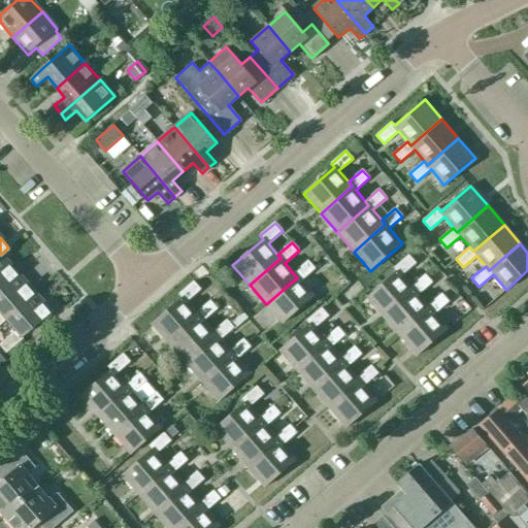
[(0,287),(17,272),(1,254),(0,254),(0,287)]
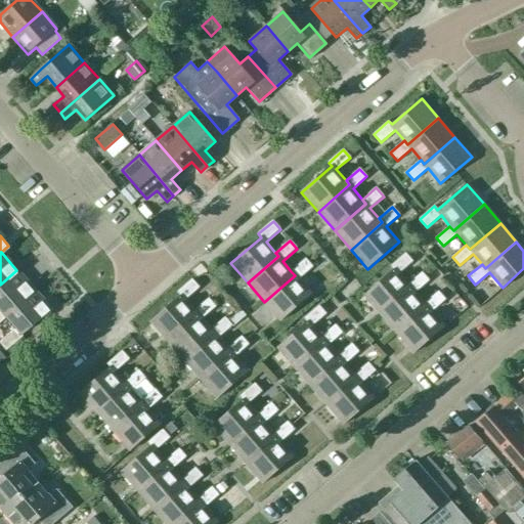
[(394,270),(363,296),(380,315),(411,289),(408,285),(399,274),(412,262),(405,254),(391,266),(394,270)]
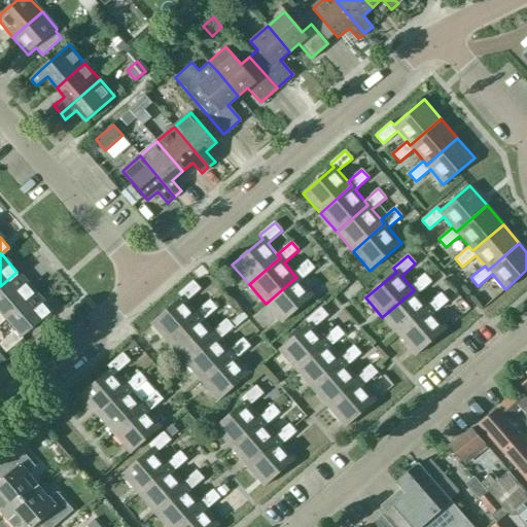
[(266,304),(282,323),(313,296),(300,281),(314,269),(307,260),(292,273),(296,277),(266,304)]
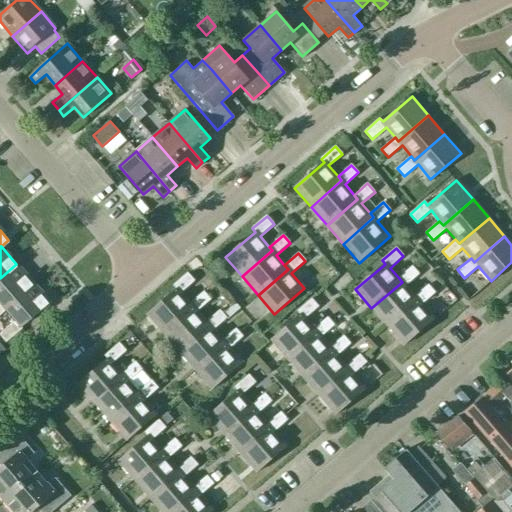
[(0,313),(5,309),(4,307),(32,283),(16,264),(0,278),(0,313)]
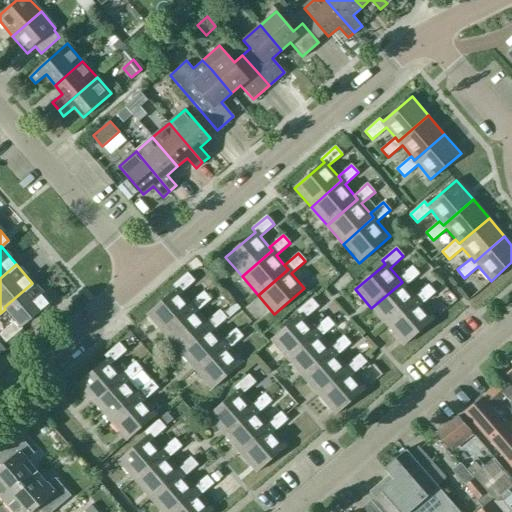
[(417,300),(414,297),(406,287),(419,275),(412,266),(399,278),(402,282),(371,308),(387,327),(417,300)]
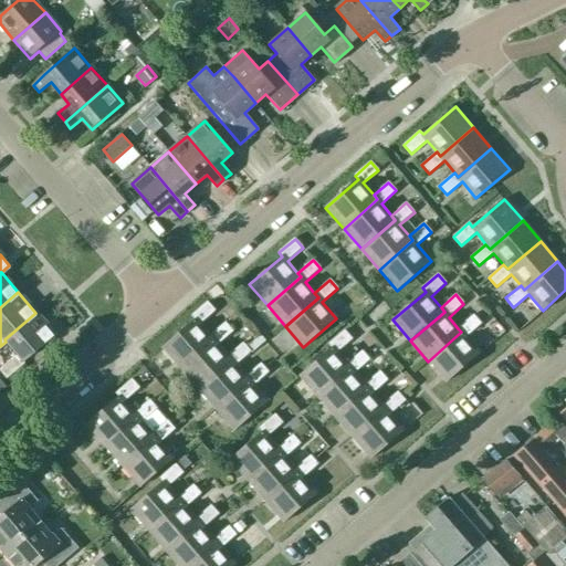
[(196,321),(163,348),(181,369),(215,341),(210,335),(200,324),(216,311),(208,301),(191,315),(196,321)]
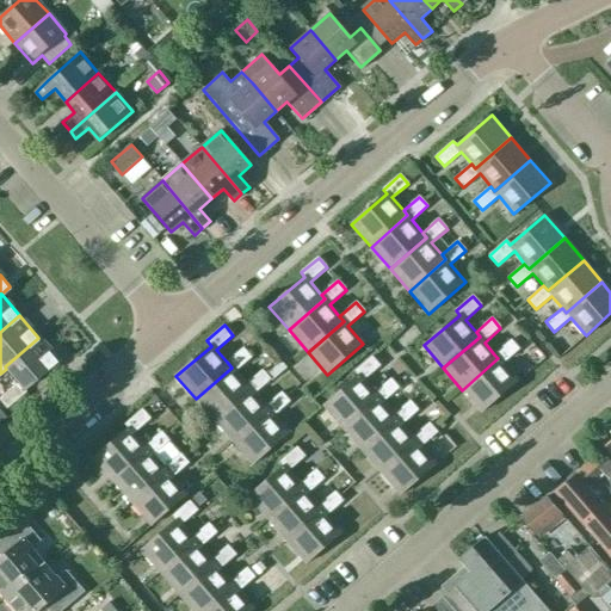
[(24,389),(57,360),(38,338),(5,366),(6,369),(18,382),(0,396),(0,400),(6,407),(25,390),(24,389)]
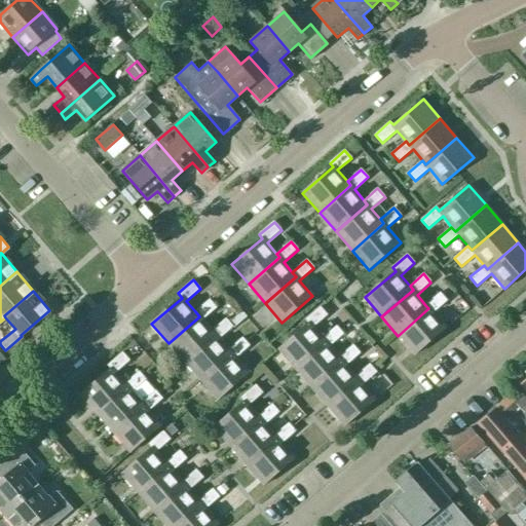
[(398,336),(414,354),(446,328),(433,313),(447,301),(440,293),(425,305),(428,308),(398,336)]
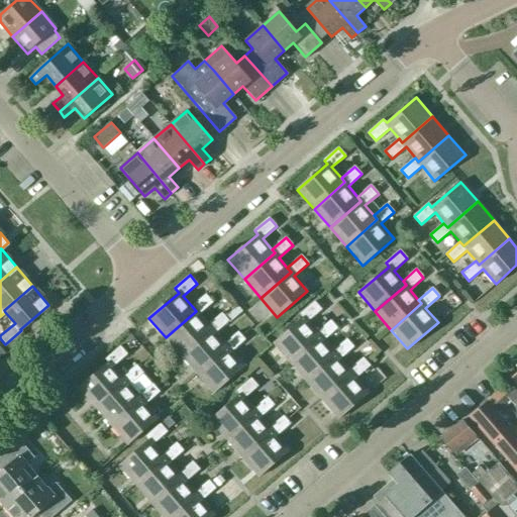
[(212,329),(208,325),(199,315),(213,303),(206,294),(192,306),(196,311),(166,337),(182,355),(212,329)]
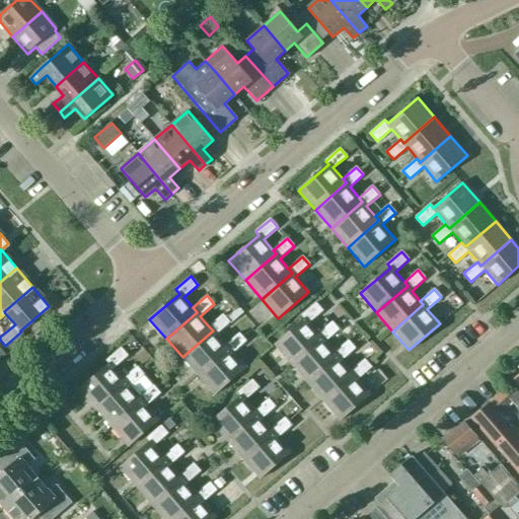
[(303,319),(274,345),(290,364),(321,338),(317,334),(308,323),(322,311),(315,303),(300,316),(303,319)]
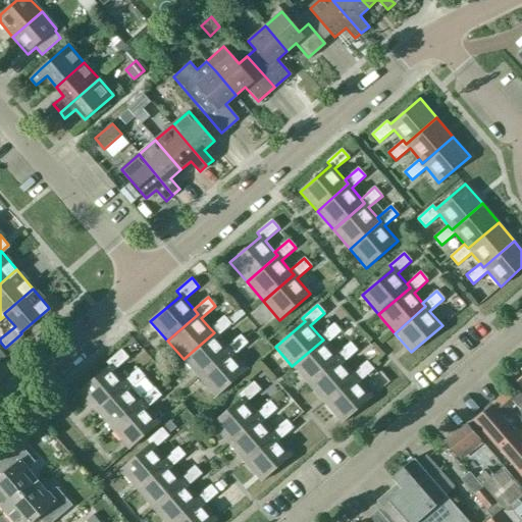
[(226,348),(217,336),(231,324),(224,316),(210,328),(214,332),(184,359),(199,378),(230,352),(226,348)]
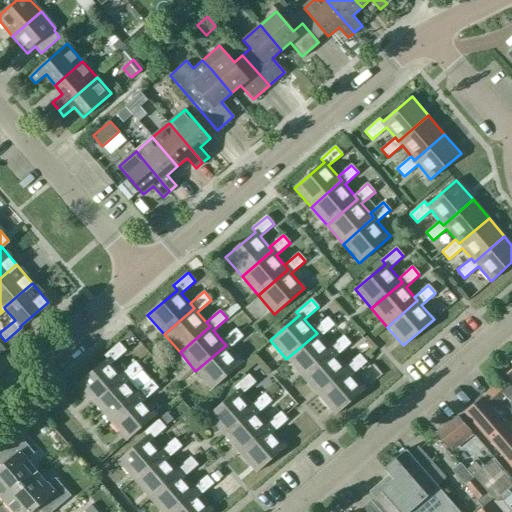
[(327,318),(313,329),(317,333),(286,359),(302,378),(333,352),(329,348),(320,337),(334,326),(327,318)]
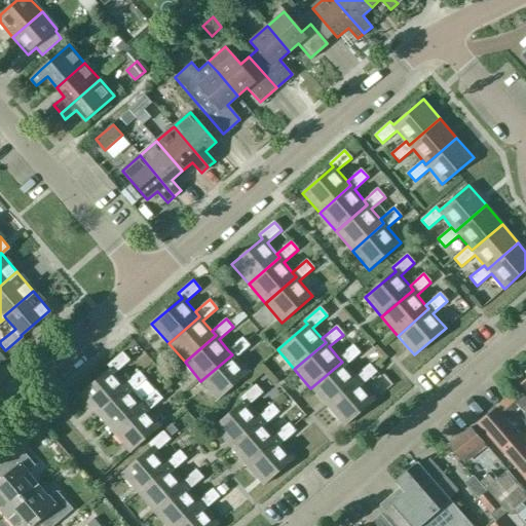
[(200,381),(218,401),(249,374),(235,358),(250,345),(242,338),(228,350),(232,354),(200,381)]
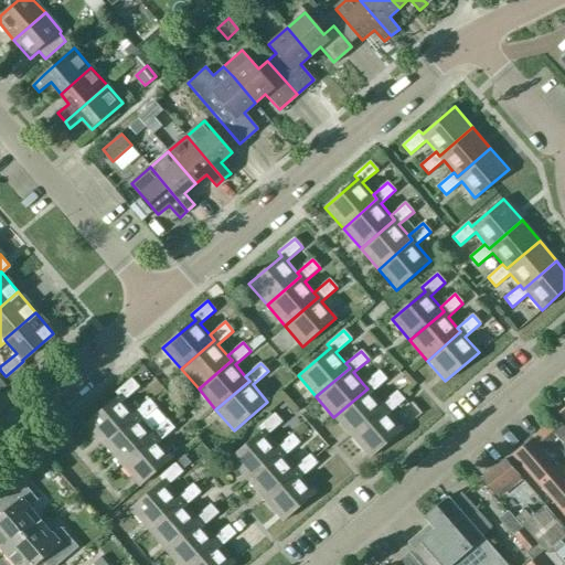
[(386,380),(379,371),(363,384),(368,388),(333,417),(351,437),(384,408),(381,405),(371,393),(386,380)]
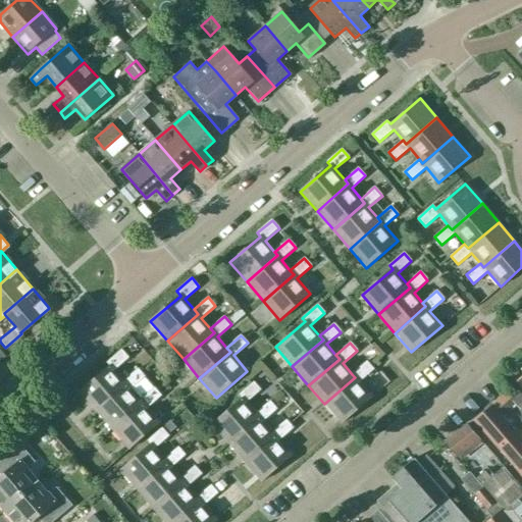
[(110,366),(80,392),(97,411),(127,384),(123,380),(114,370),(128,358),(121,350),(106,362),(110,366)]
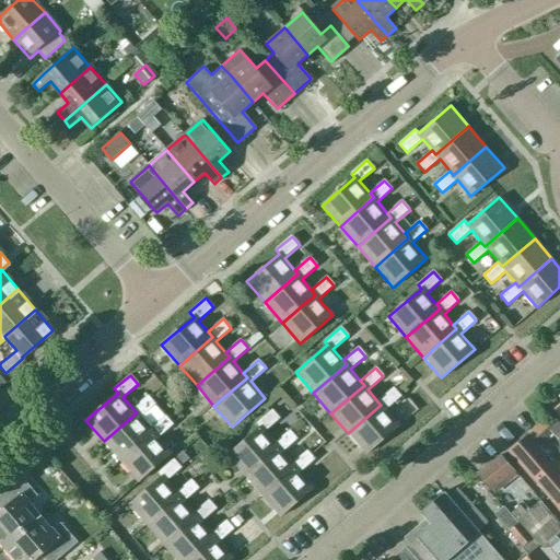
[(348,433),(365,454),(399,426),(386,410),(400,397),(393,388),(377,401),(381,405),(348,433)]
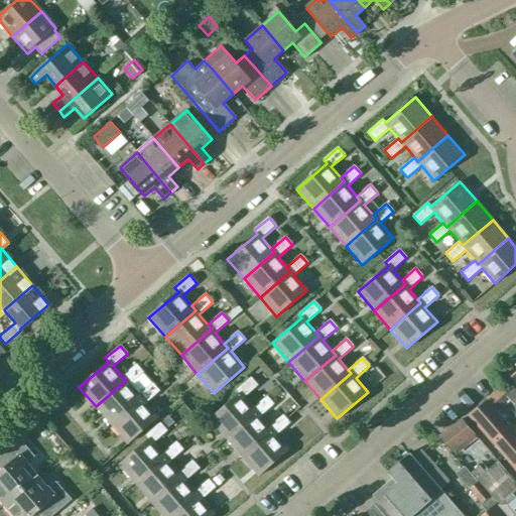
[(96,406),(111,424),(142,398),(138,395),(130,385),(143,373),(136,364),(122,376),(126,380),(96,406)]
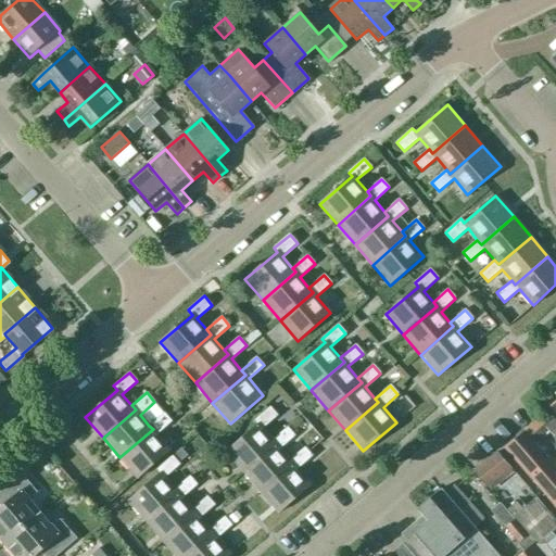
[(258,425),(226,452),(243,472),(276,444),(273,441),(263,429),(277,416),(270,407),(254,420),(258,425)]
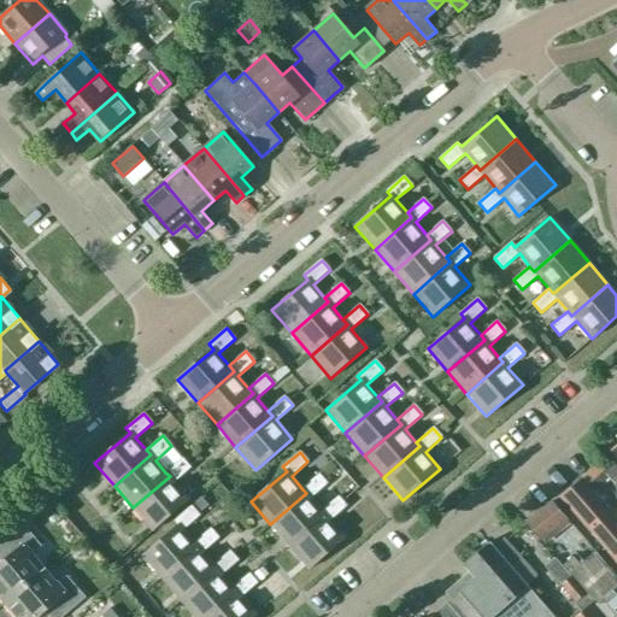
[(616,466),(607,456),(589,472),(600,485),(607,479),(616,488),(616,466)]
